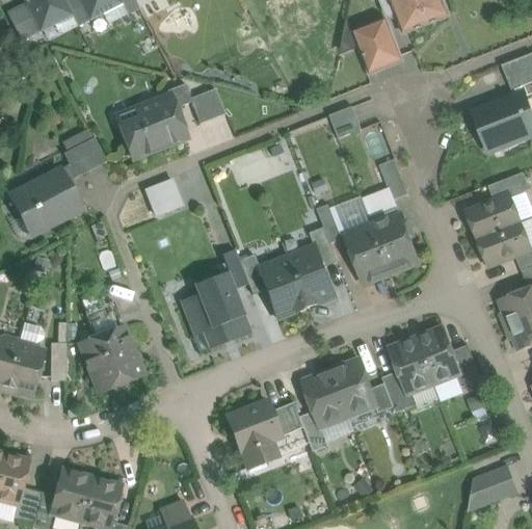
[(24,0),(25,2),(40,30),(54,23),(72,14),(64,0),(24,0)]
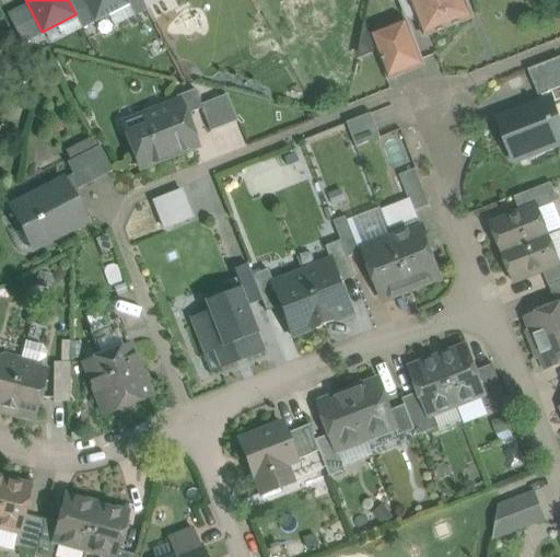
[(82,26),(94,20),(84,0),(68,0),(76,14),(82,26)]
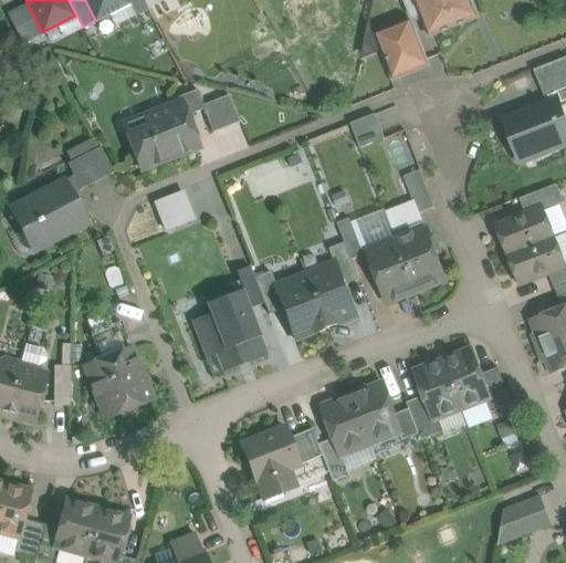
[(85,0),(95,20),(109,12),(129,2),(128,0),(85,0)]
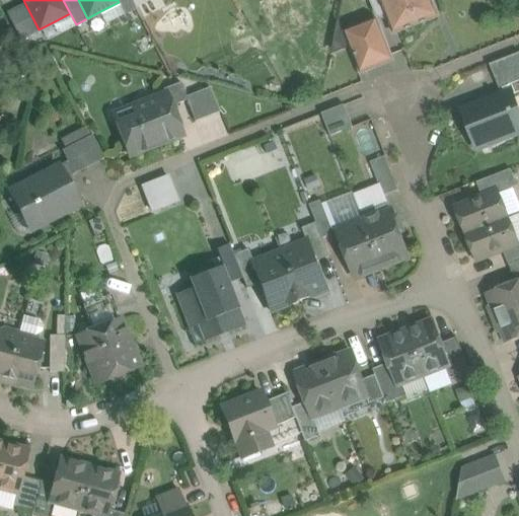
[(135,7),(132,0),(118,0),(119,2),(124,13),(135,7)]
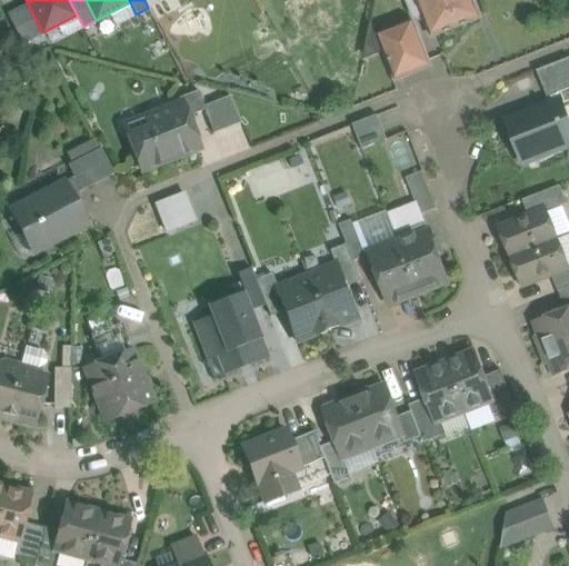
[(470,0),(477,15),(481,12),(476,0),(407,0),(412,17),(425,21),(431,38),(478,19),(476,15),(433,31),(428,16),(426,17),(417,12),(412,0),(470,0)]
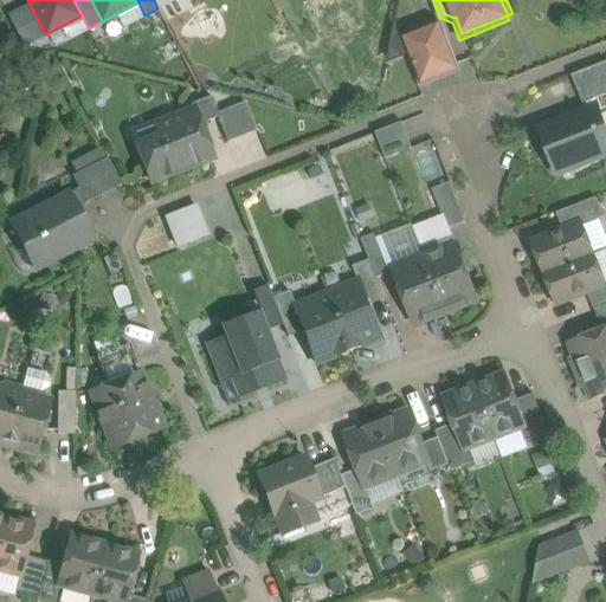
[(439,0),(444,13),(453,18),(456,17),(462,33),(507,15),(508,15),(501,0),(439,0)]
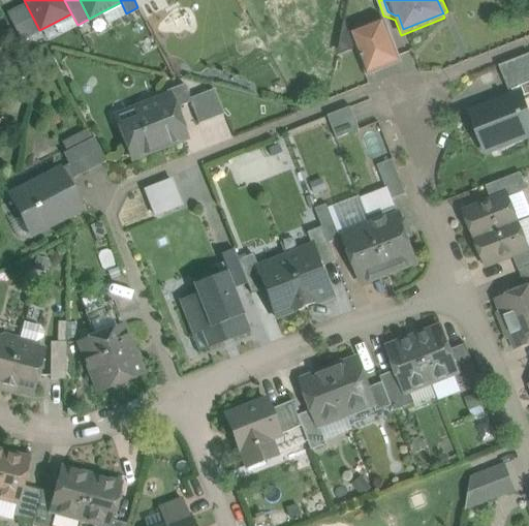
[(39,30),(25,2),(7,11),(21,39),(39,30)]
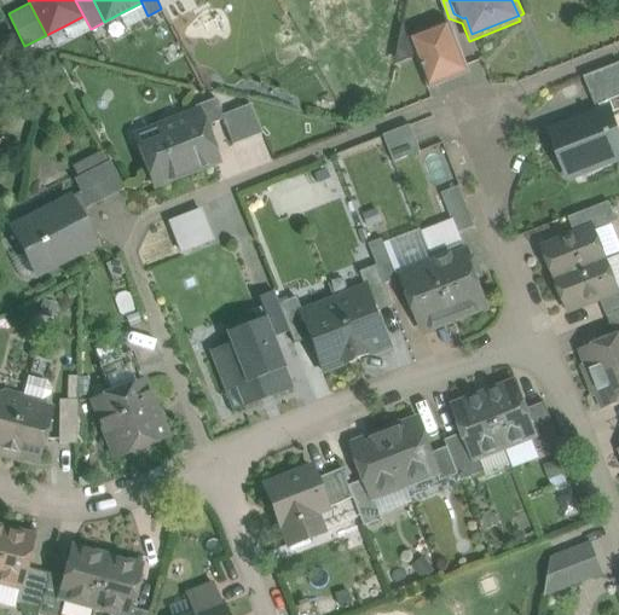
[(127,27),(148,16),(142,3),(120,13),(127,27)]
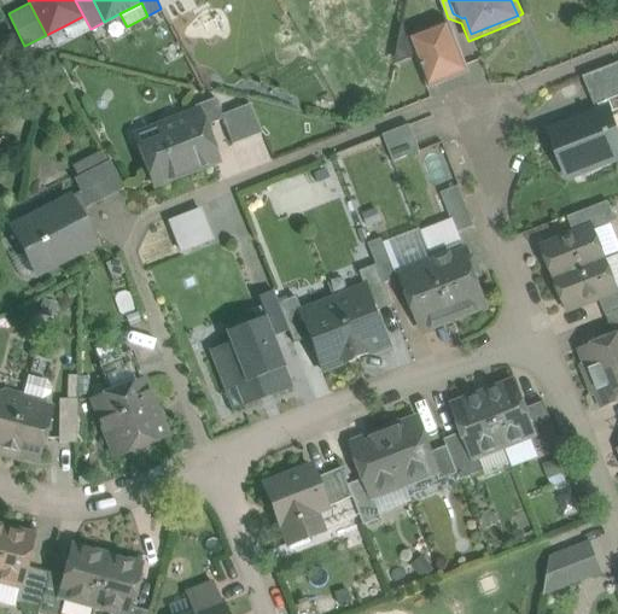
[(75,37),(91,29),(83,16),(63,27),(68,36),(75,37)]
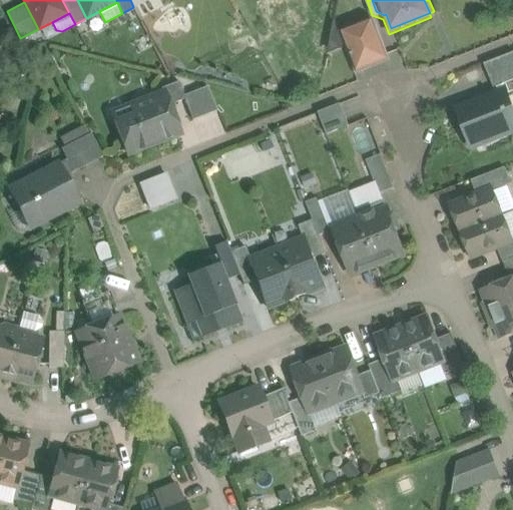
[(374,16),(340,29),(357,72),(391,59),(374,16)]
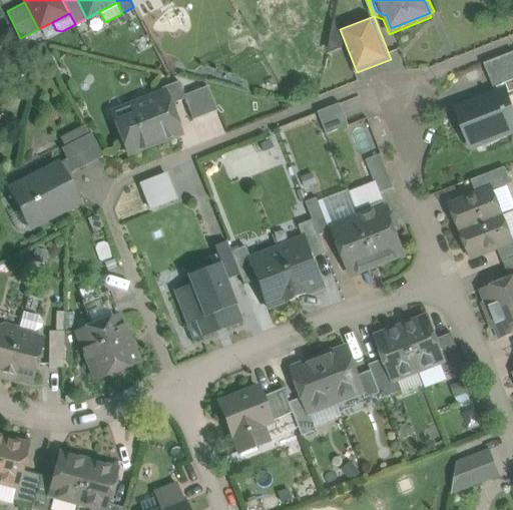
[(512,50),(484,62),(494,86),(512,78),(512,50)]
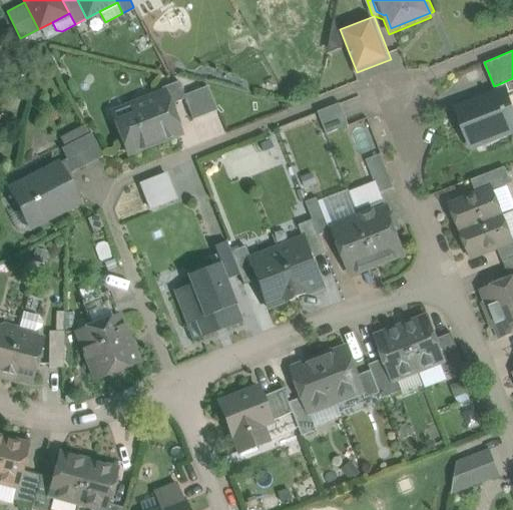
[(178,80),(161,87),(163,91),(164,91),(169,103),(183,98),(182,94),(184,93),(178,80)]
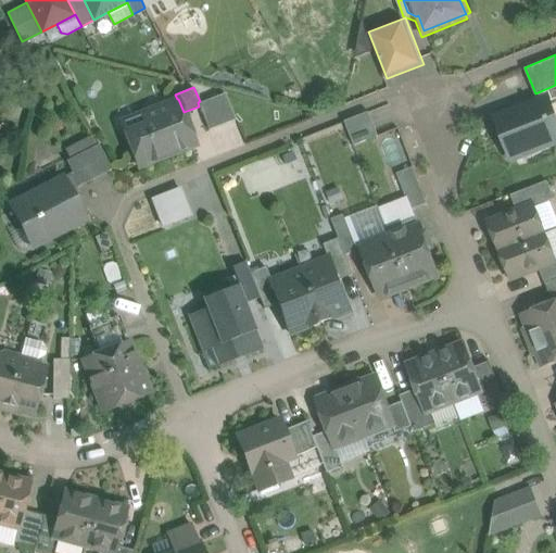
[(200,101),(198,102),(199,107),(209,128),(235,118),(225,92),(200,101)]
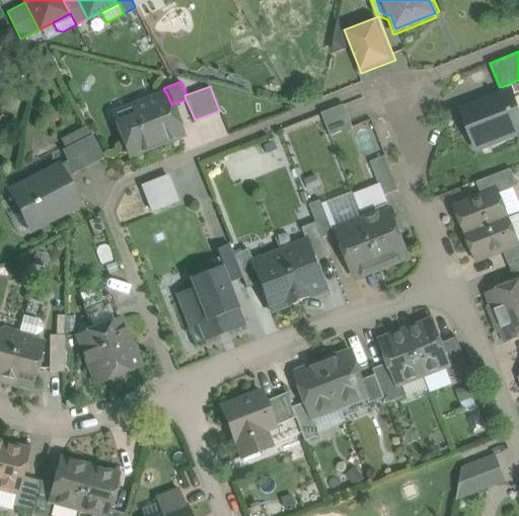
[(518,123),(507,91),(466,106),(482,147),(518,132),(518,123)]
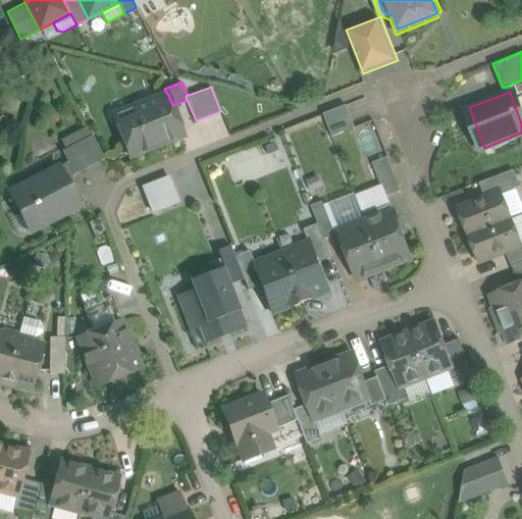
[(166,93),(132,106),(135,114),(117,121),(129,155),(184,135),(172,105),(167,93),(166,93)]
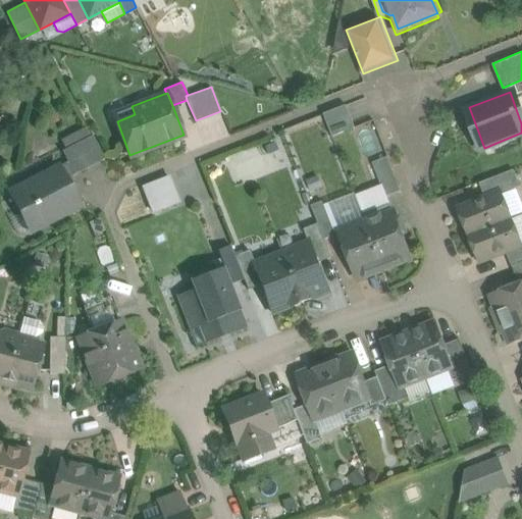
[(347,103),(323,112),(332,135),(355,126),(347,103)]
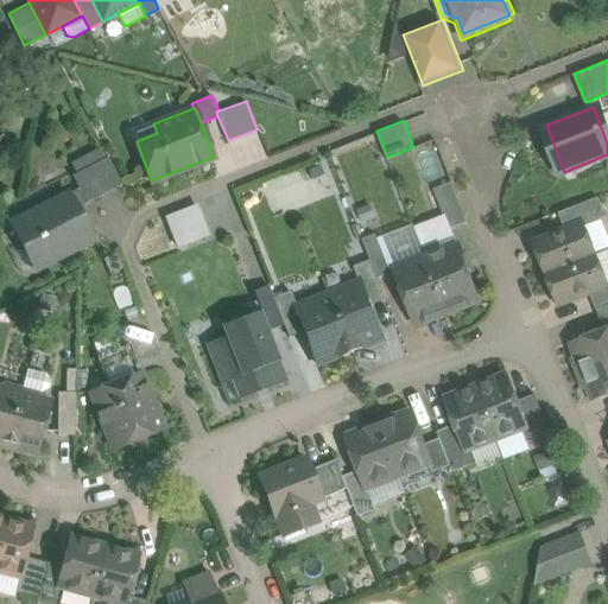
[(137,141),(157,133),(153,124),(133,132),(137,141)]
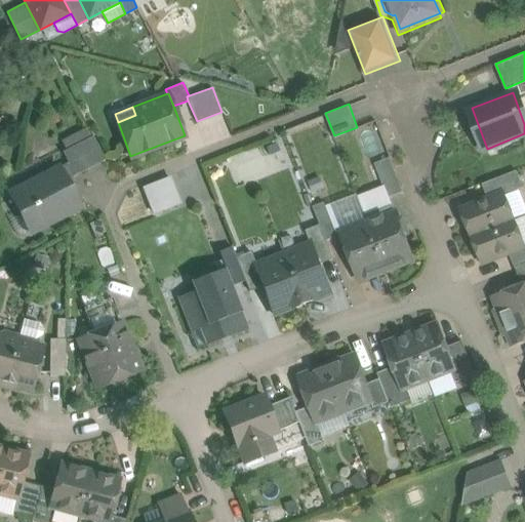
[(93,134),(63,151),(68,162),(58,166),(66,178),(82,170),(106,158),(93,134)]
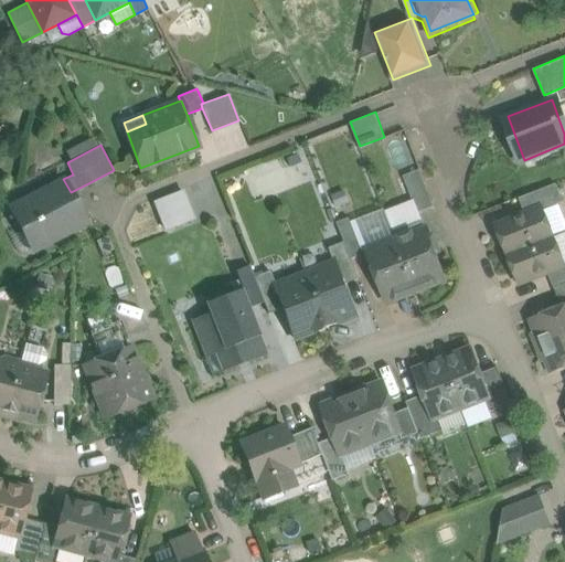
[(419,168),(403,175),(412,197),(417,211),(434,205),(419,168)]
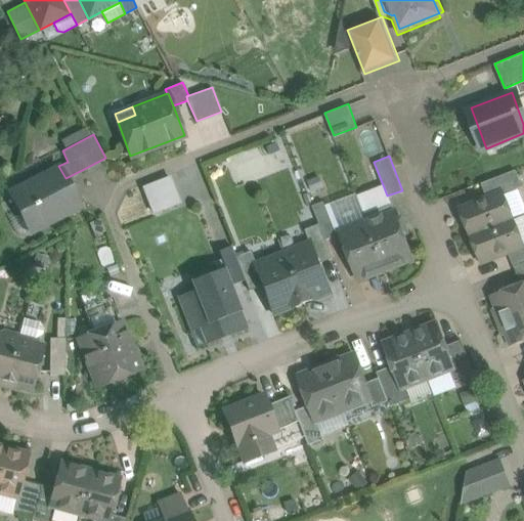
[(58,166),(9,191),(31,231),(80,206),(66,178),(58,166)]
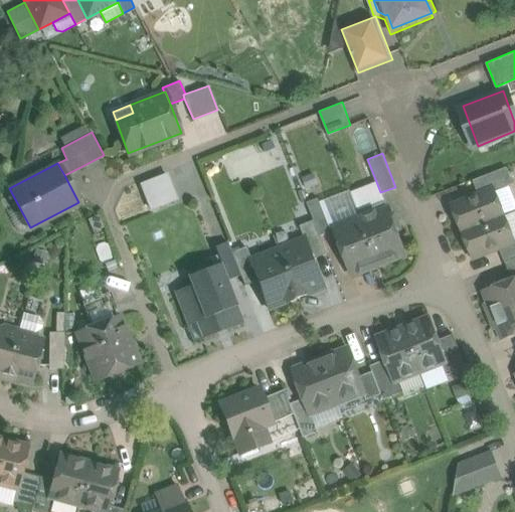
[(507,166),(473,179),(479,195),(495,189),(495,190),(513,182),(507,166)]
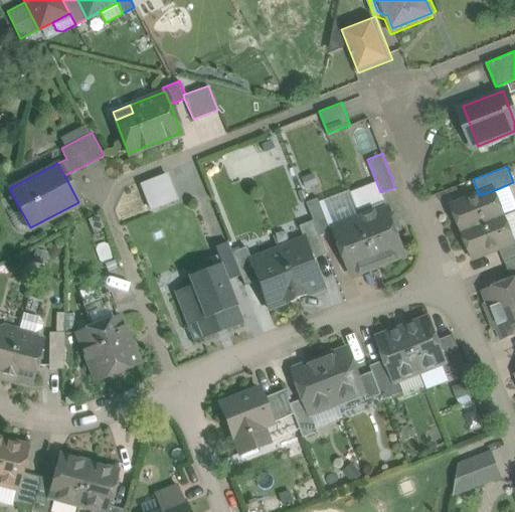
[(167,170),(139,180),(149,207),(177,197),(167,170)]
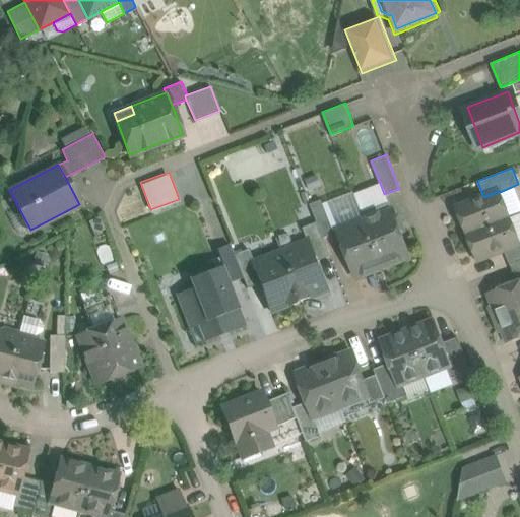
[(353,191),(362,212),(388,202),(384,194),(379,181),(353,191)]
